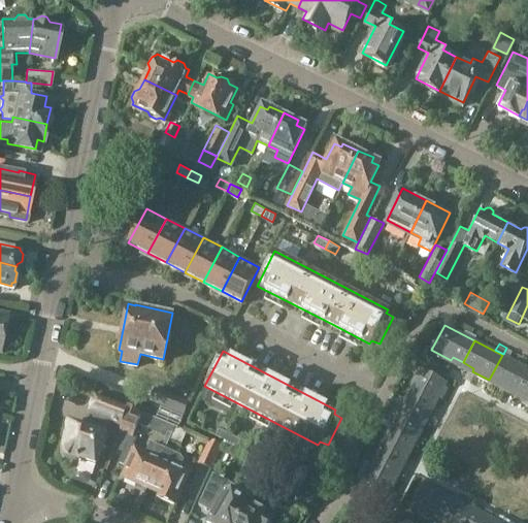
[(527,374),(527,367),(502,355),(489,380),(506,389),(508,386),(520,391),(527,374)]
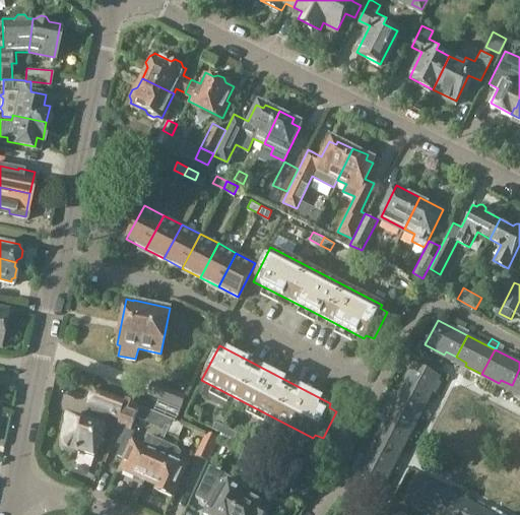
[(402,363),(409,367),(411,364),(412,362),(413,359),(406,355),(402,363)]
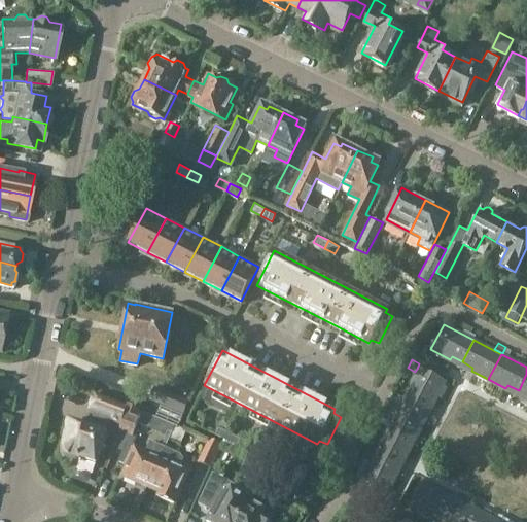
[(415,372),(403,394),(425,406),(431,394),(435,396),(444,380),(418,367),(417,369),(415,372)]
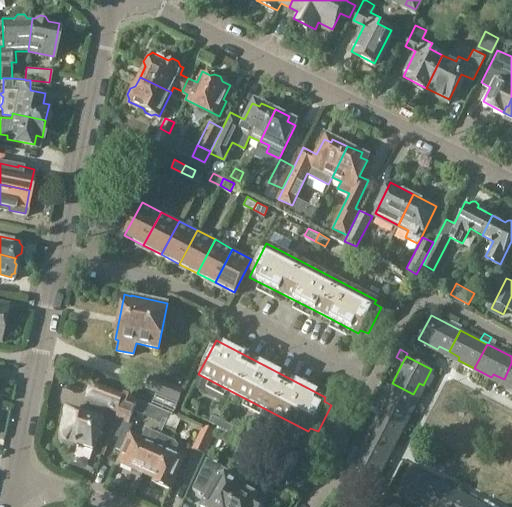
[(182,387),(149,374),(144,386),(177,399),(182,387)]
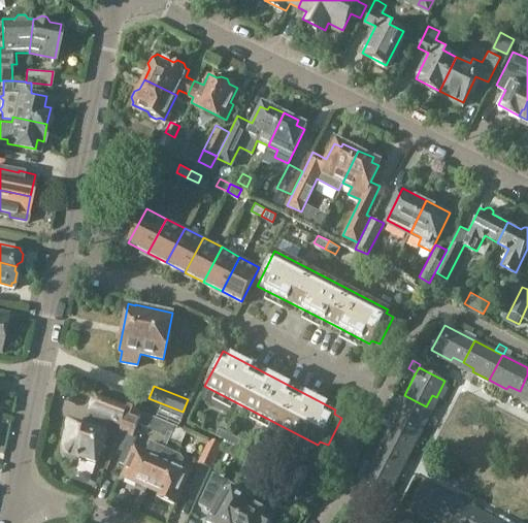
[(88,411),(122,424),(129,405),(95,391),(88,411)]
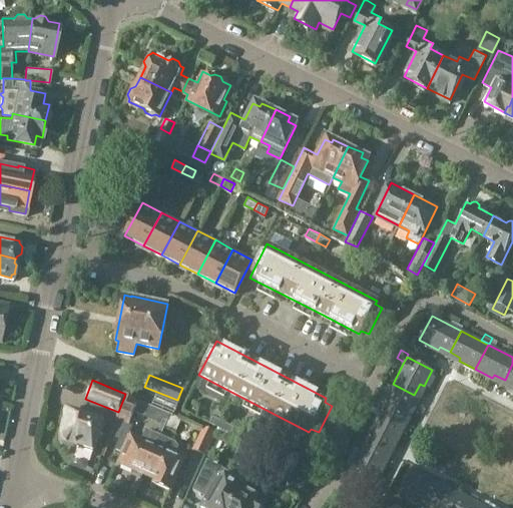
[(414,395),(393,384),(380,407),(372,402),(370,407),(378,412),(378,411),(404,425),(412,408),(409,406),(414,395)]
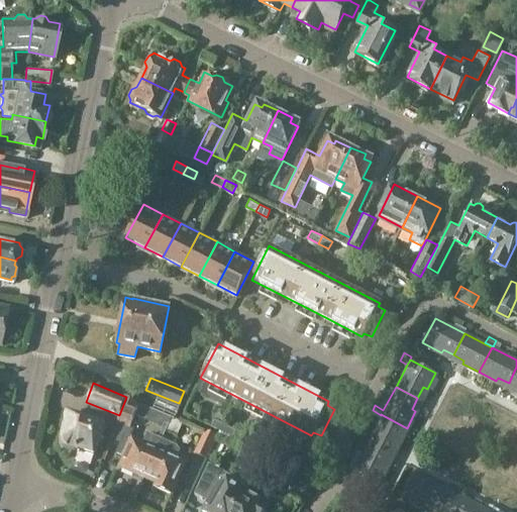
[(145,417),(149,406),(139,402),(126,397),(119,415),(117,420),(130,425),(133,426),(129,437),(141,442),(147,430),(158,435),(163,424),(145,417)]
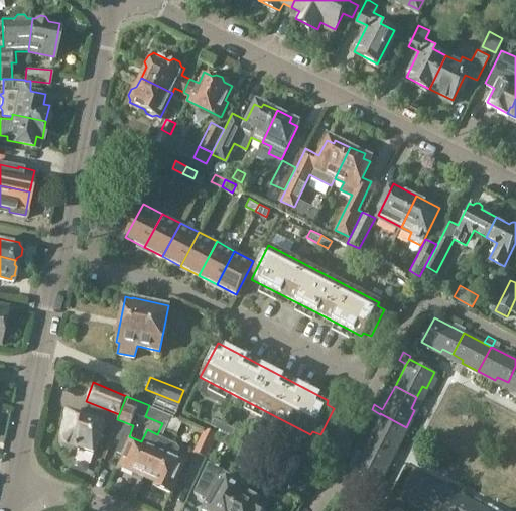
[(130,424),(117,419),(110,435),(119,438),(115,449),(121,452),(117,463),(134,470),(132,474),(142,478),(143,474),(145,475),(161,435),(165,426),(171,414),(149,405),(145,416),(162,423),(157,434),(147,429),(141,441),(129,436),(133,425),(130,424)]
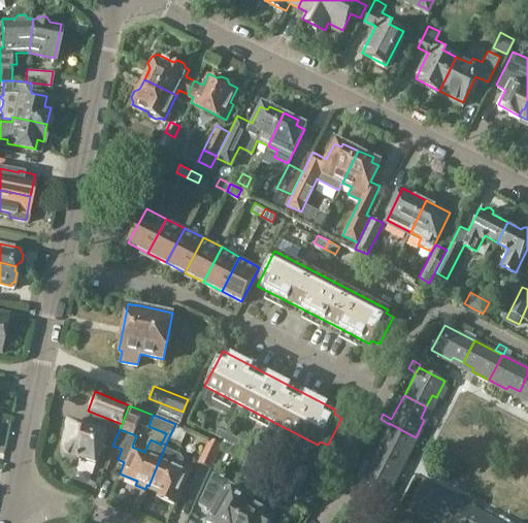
[(69,455),(80,458),(97,463),(107,433),(78,423),(77,428),(69,425),(65,446),(65,448),(65,451),(66,452),(67,453),(68,454),(69,455)]
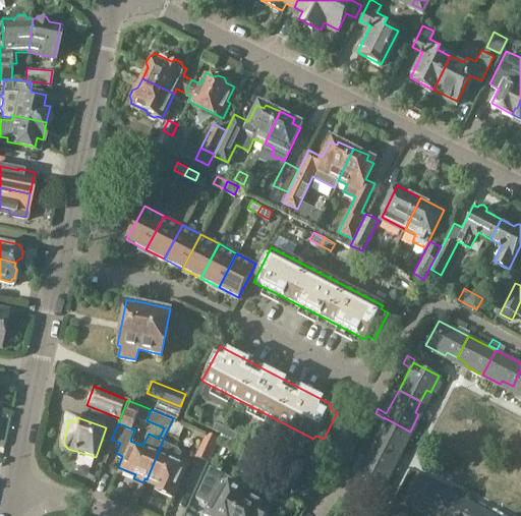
[(401,449),(410,432),(384,417),(384,418),(368,446),(391,458),(397,447),(401,449)]
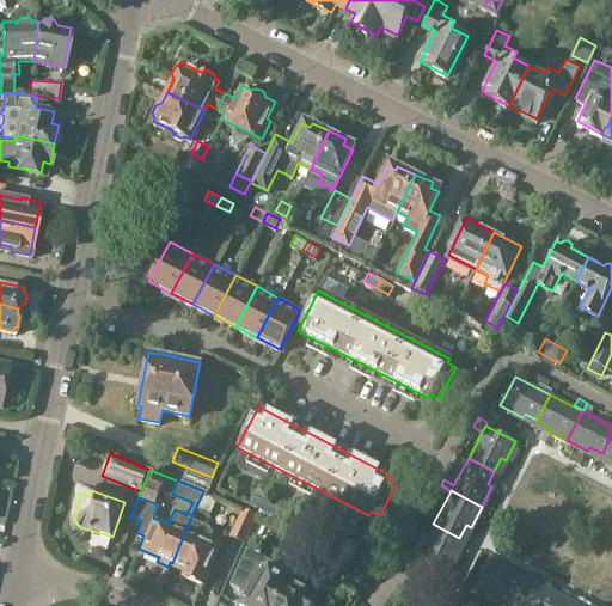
[(209,512),(216,497),(206,493),(203,491),(196,506),(209,512)]
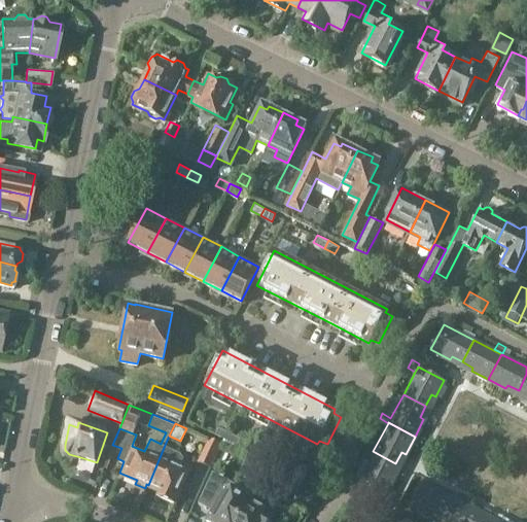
[(230,431),(219,425),(215,432),(225,439),(230,431)]
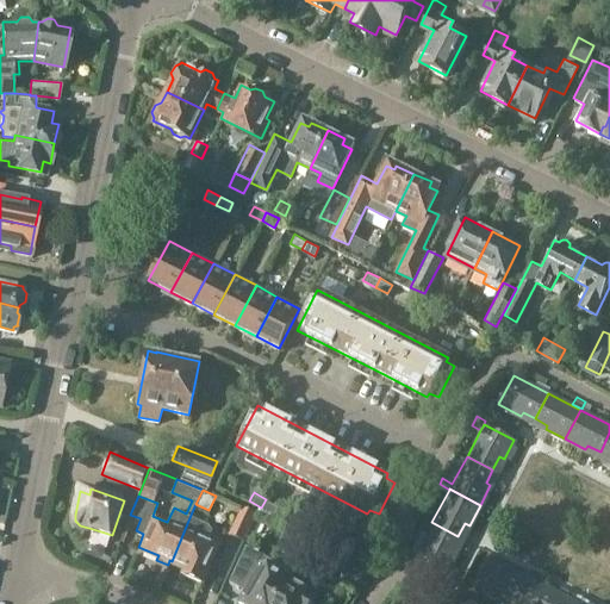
[(274,514),(278,505),(266,499),(261,508),(274,514)]
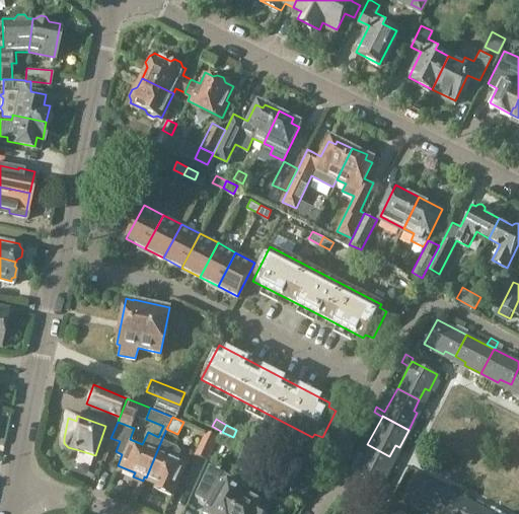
[(371,427),(366,425),(362,432),(367,435),(371,427)]
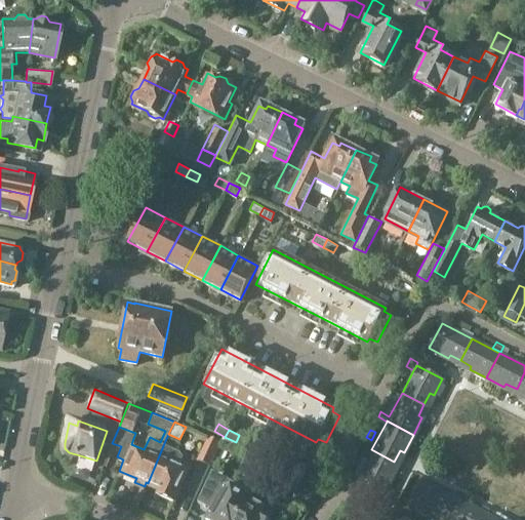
[(209,463),(220,441),(208,435),(197,457),(209,464),(209,463)]
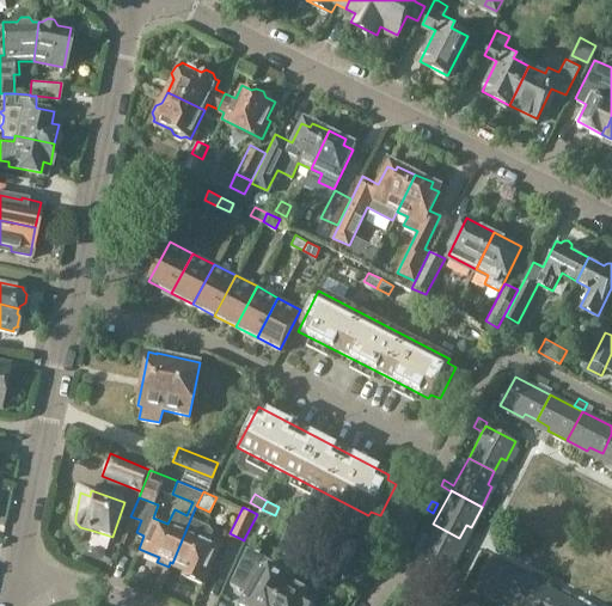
[(307,534),(326,544),(340,519),(318,508),(307,534)]
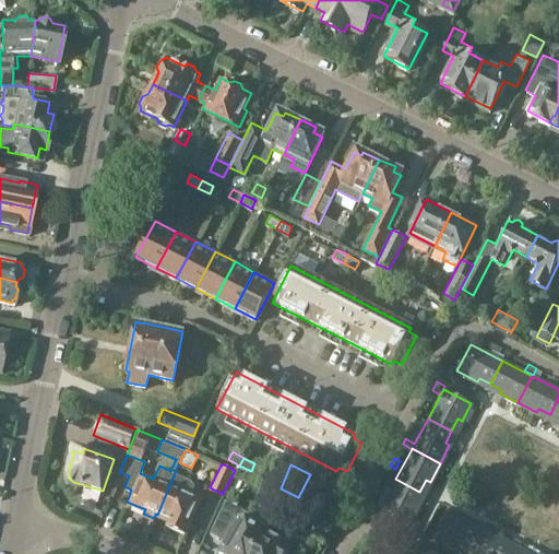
[(202,496),(191,492),(194,485),(191,480),(175,472),(157,515),(169,520),(167,526),(185,533),(202,496)]
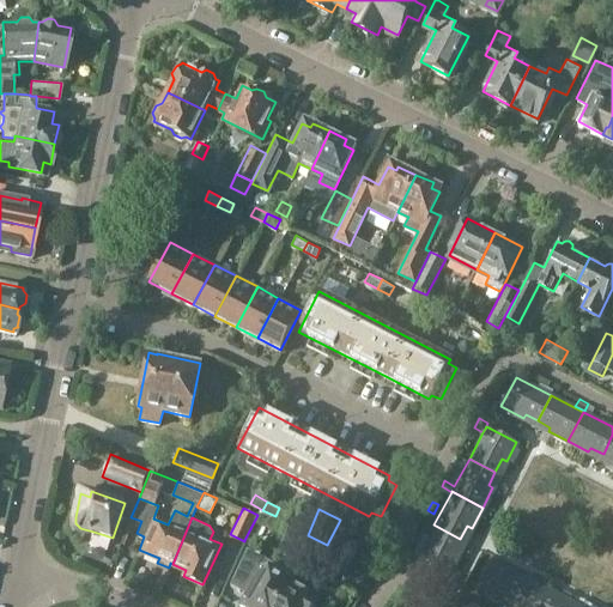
[(460,539),(434,524),(417,557),(448,574),(457,554),(454,552),(460,539)]
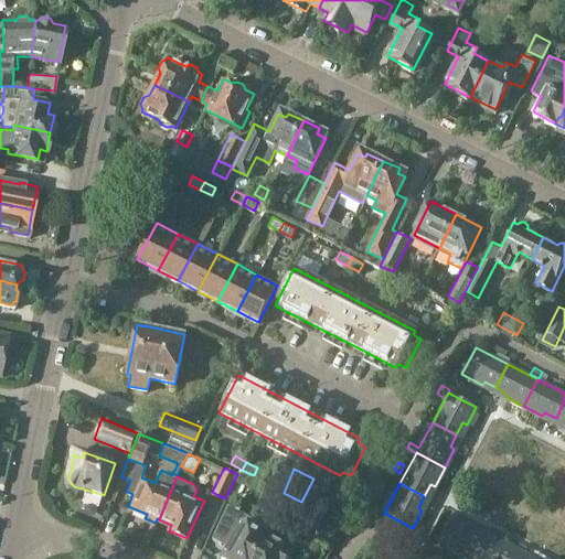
[(275,491),(269,502),(280,507),(286,497),(275,491)]
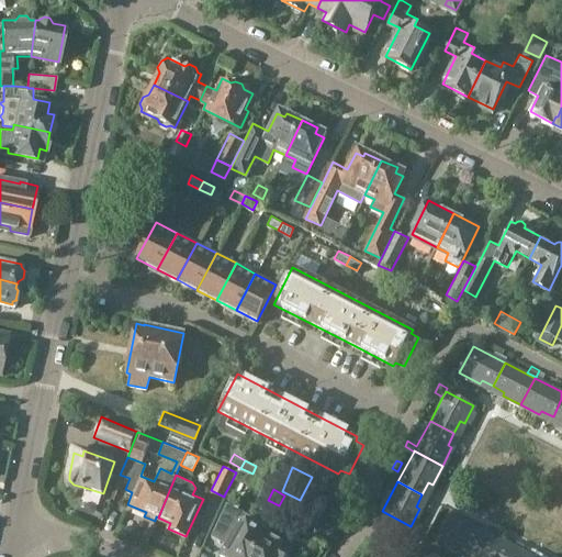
[(311,508),(302,530),(316,535),(324,513),(311,508)]
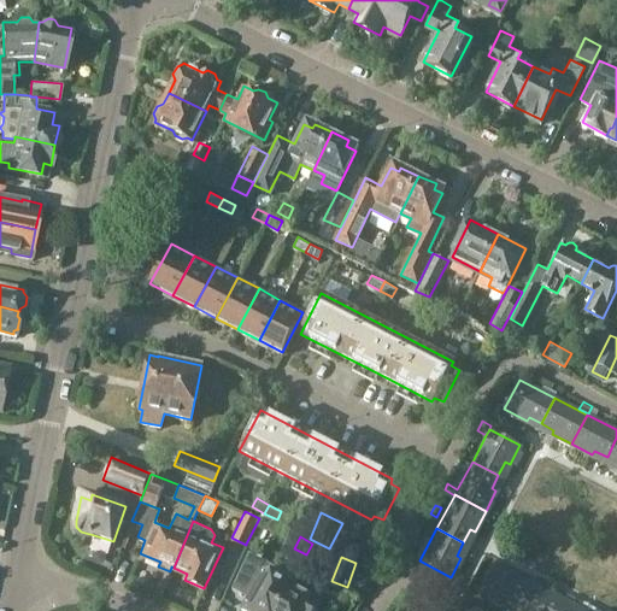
[(233,588),(241,593),(244,589),(251,593),(242,609),(246,610),(277,610),(293,585),(295,586),(299,579),(260,558),(256,565),(248,562),(250,560),(248,559),(233,588)]
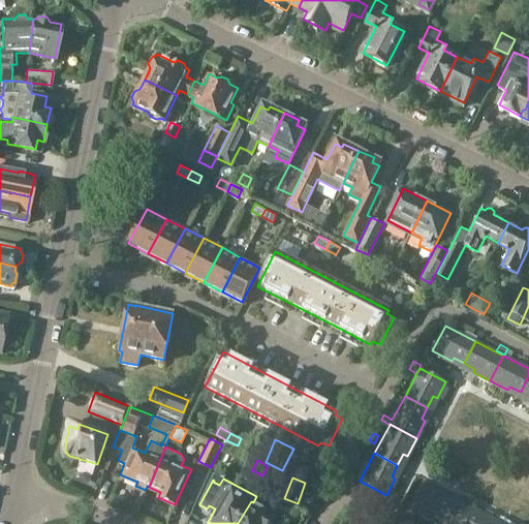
[(418,489),(423,492),(428,484),(423,482),(418,489)]
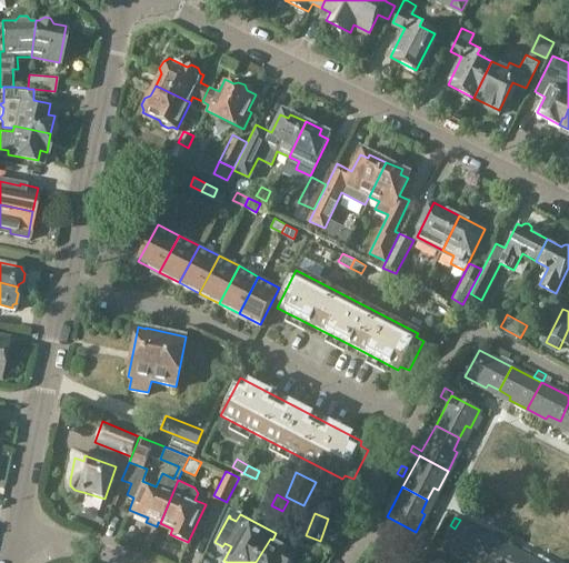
[(455,529),(446,548),(466,558),(467,554),(478,561),(491,535),(460,519),(460,520),(455,529)]
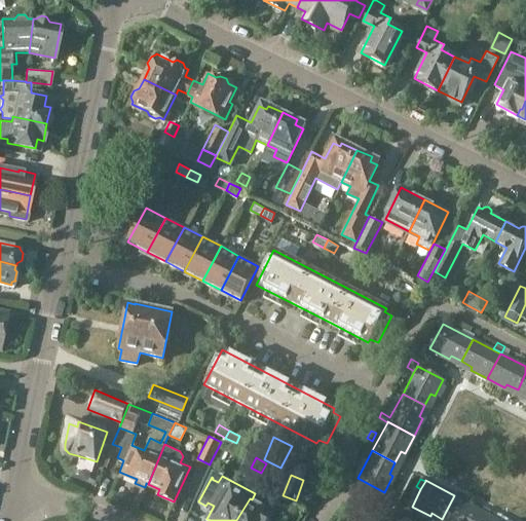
[(455,495),(470,503),(472,497),(457,490),(457,491),(455,495)]
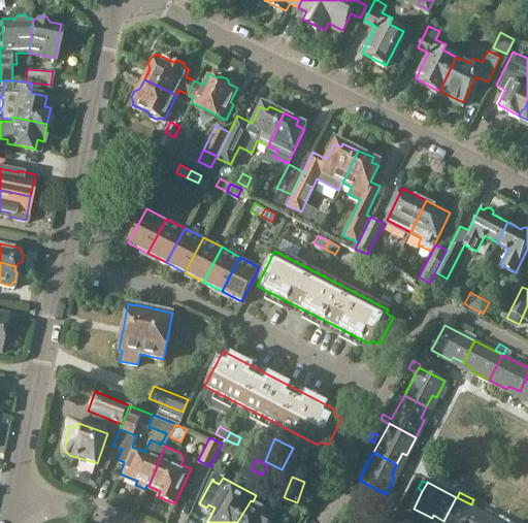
[(457,497),(456,497),(443,521),(448,522),(476,522),(484,512),(483,511),(471,504),(457,497)]
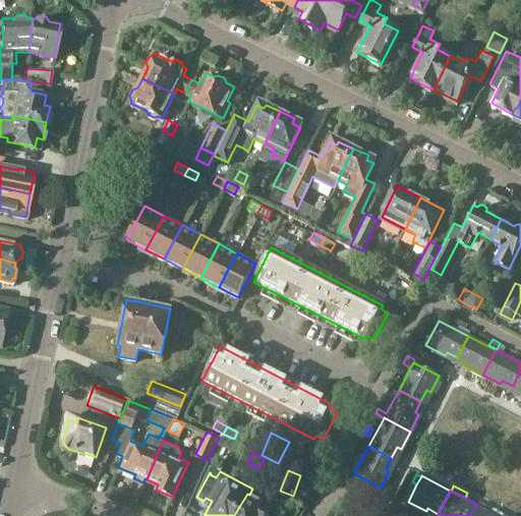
[(234,515),(266,515),(271,507),(249,495),(247,494),(234,515)]
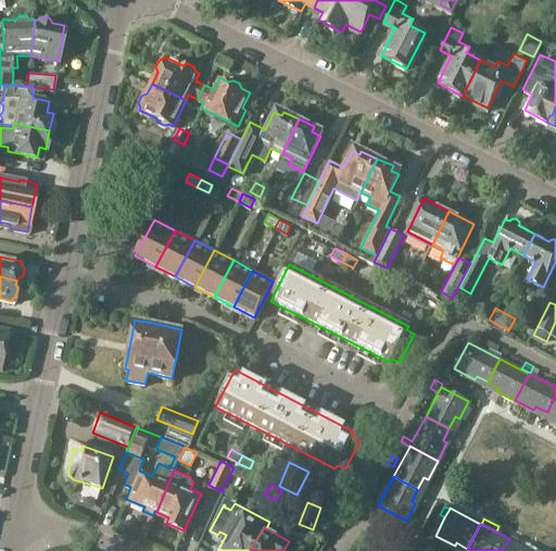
[(510,534),(508,538),(509,539),(516,542),(518,538),(519,537),(510,533),(510,534)]
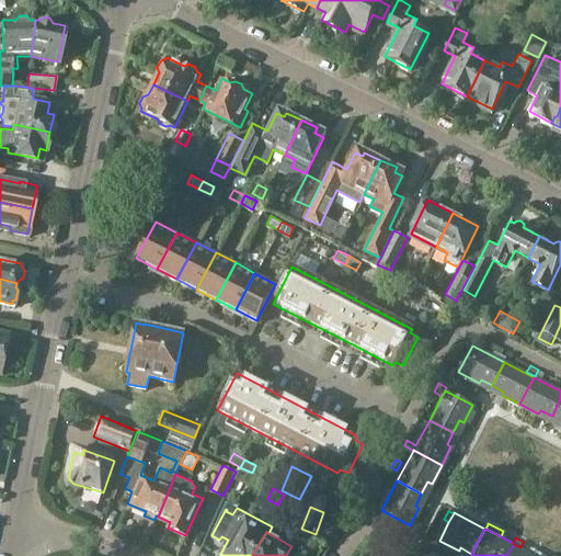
[(514,544),(506,555),(538,555),(521,547),(514,544)]
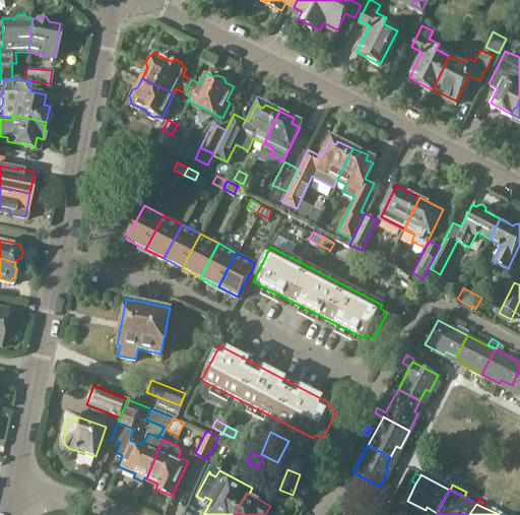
[(490,510),(499,514),(506,514),(507,514),(507,513),(492,505),(492,506),(490,510)]
